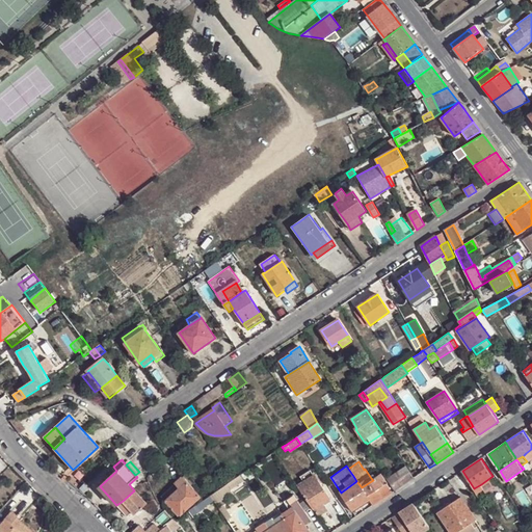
[(387,479),(395,490),(415,478),(406,466),(387,479)]
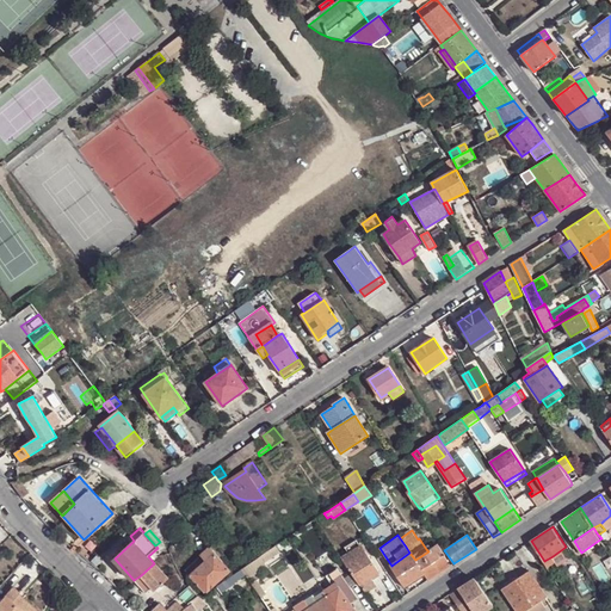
[(572,537),(567,539),(581,562),(586,560),(581,553),(574,541),(572,537)]
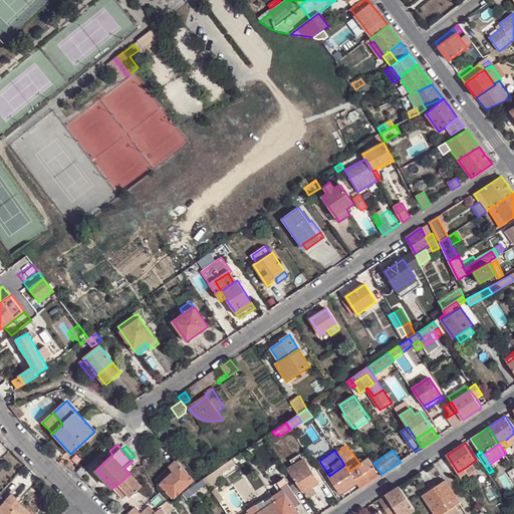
[(373,467),(367,458),(362,462),(360,464),(349,471),(354,479),(364,472),(373,467)]
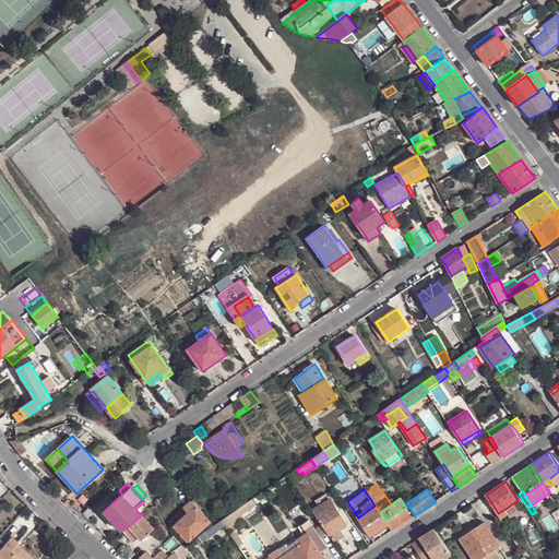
[(235,512),(221,522),(225,527),(257,506),(253,500),(235,512)]
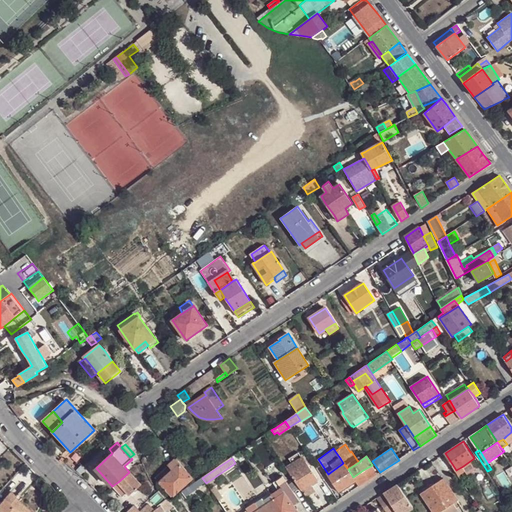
[(180,464),(176,459),(156,478),(160,483),(180,464)]
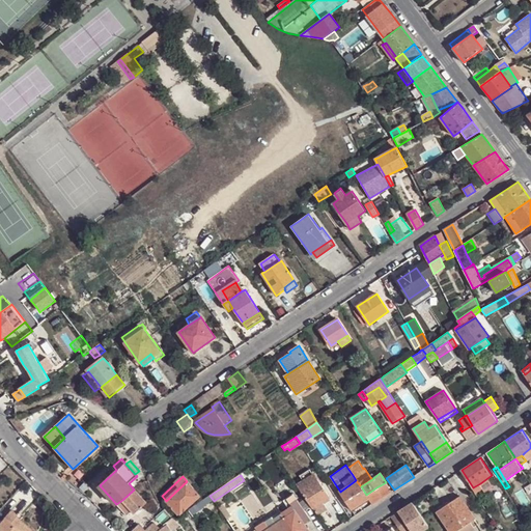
[(297,485),(301,490),(315,480),(313,476),(307,479),(306,479),(302,482),(297,485)]
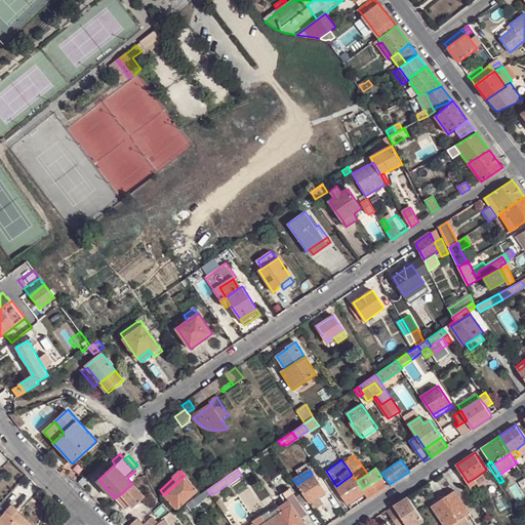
[(326,492),(314,474),(312,475),(297,484),(306,496),(310,502),(311,502),(319,496),(326,492)]
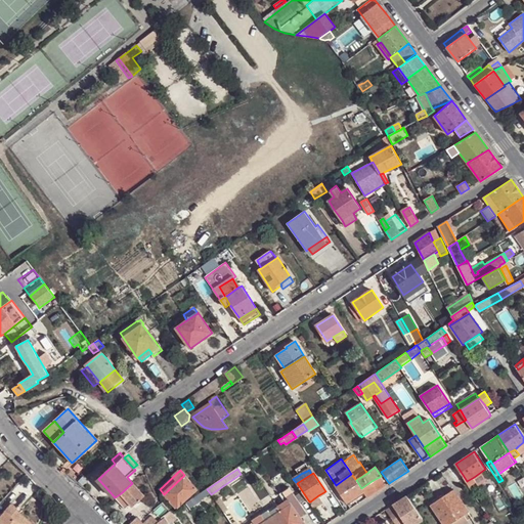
[(347,504),(363,492),(361,488),(356,480),(351,474),(336,485),(335,485),(347,504)]
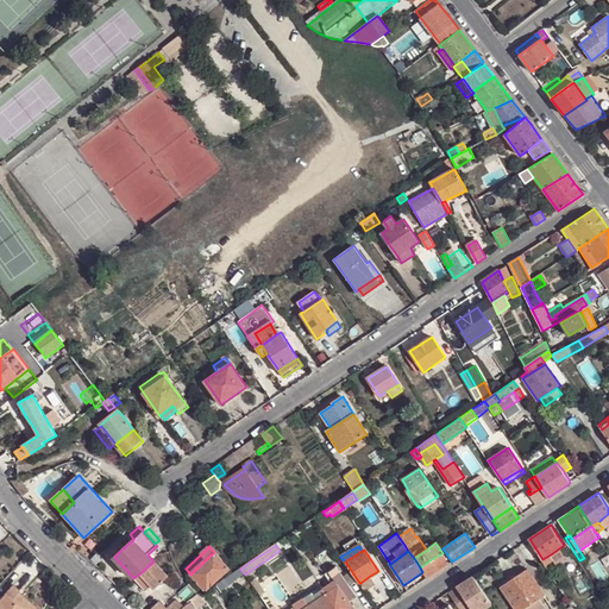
[(230,569),(214,552),(190,575),(205,590),(206,589),(207,590),(230,569)]
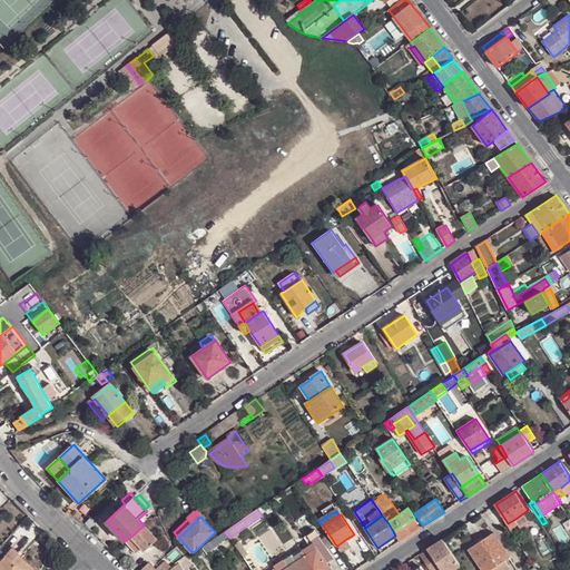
[(412,533),(421,528),(414,518),(404,523),(412,533)]
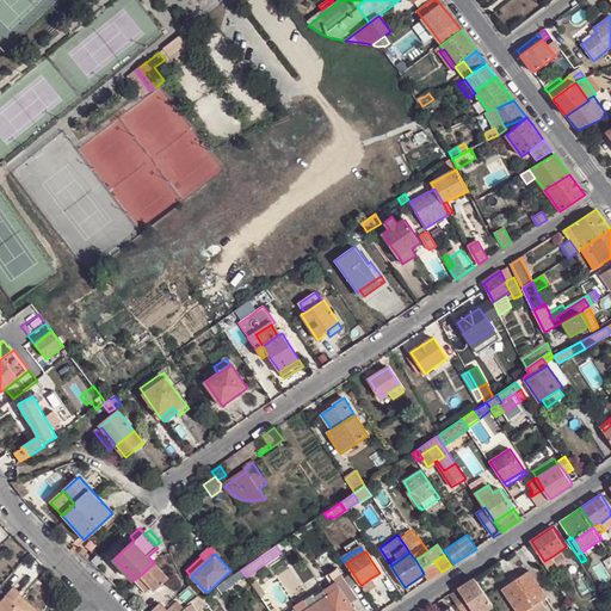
[(555,562),(553,556),(544,561),(548,567),(555,562)]
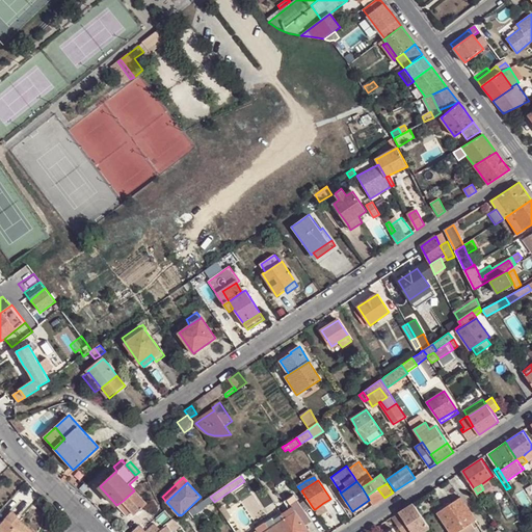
[(384,498),(377,488),(367,496),(369,500),(373,505),(380,500),(384,498)]
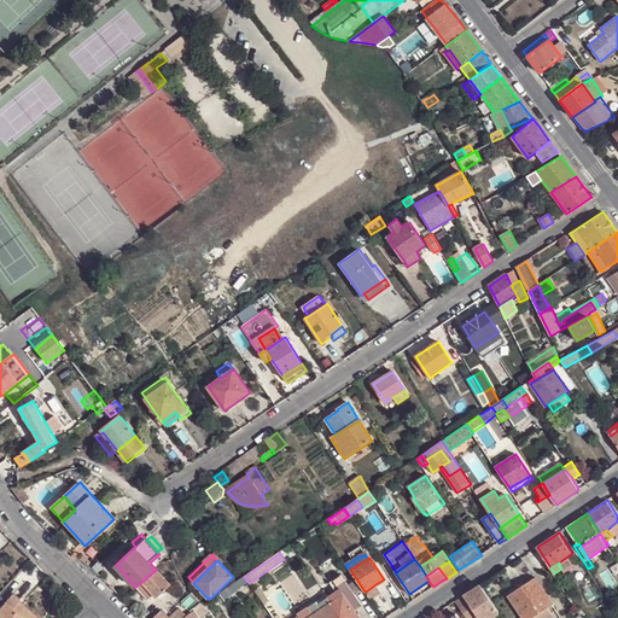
[(158,599),(172,587),(156,570),(143,582),(152,593),(158,599)]
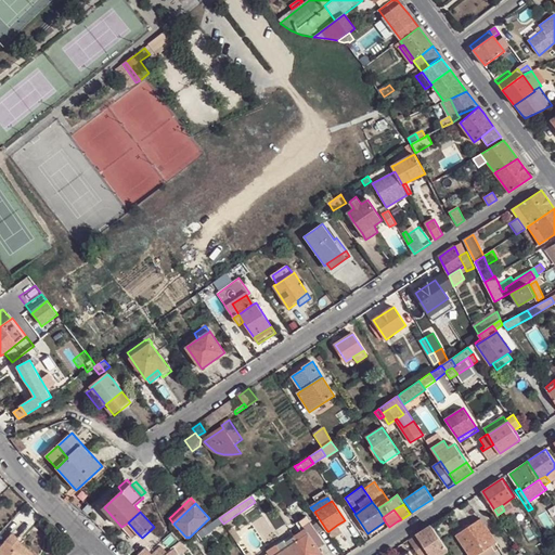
[(305,526),(311,521),(307,516),(300,520),(305,526)]
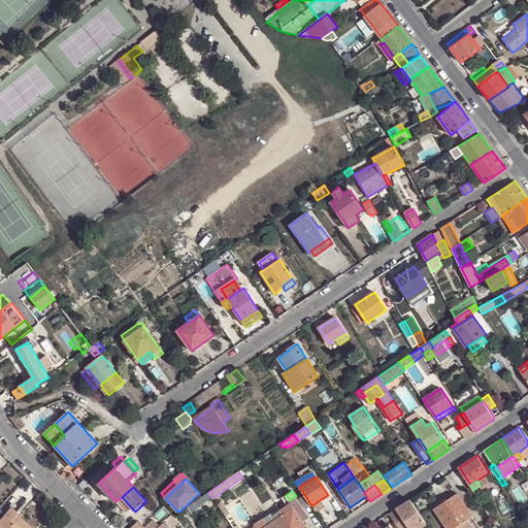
[(191,513),(212,498),(208,493),(188,507),(191,513)]
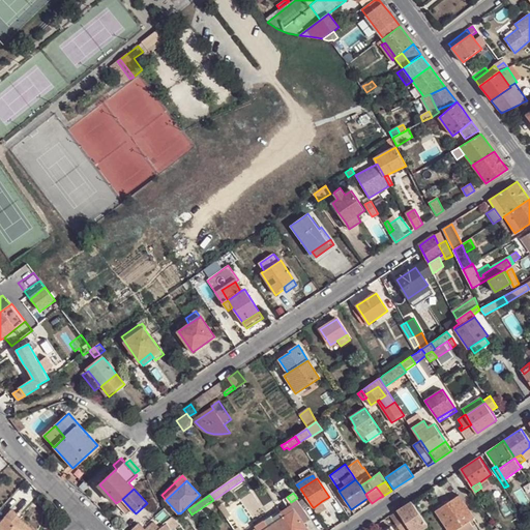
[(437,510),(449,529),(457,529),(458,529),(470,521),(475,518),(461,495),(437,510)]
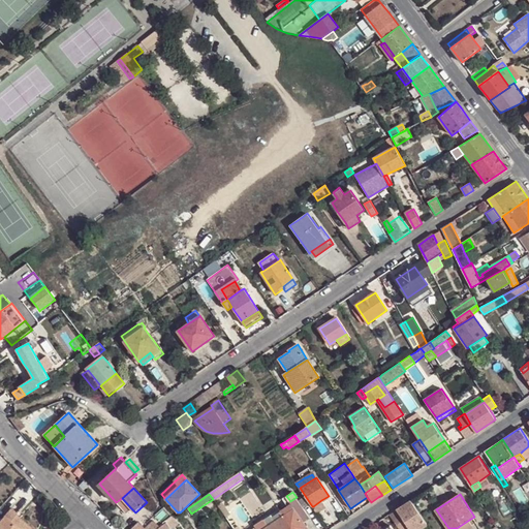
[(290,501),(286,496),(283,498),(288,506),(292,504),(290,501)]
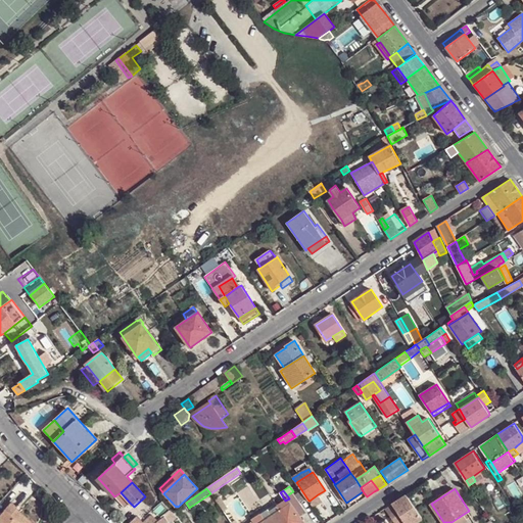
[(289,498),(300,517),(307,513),(293,491),(287,495),(289,498)]
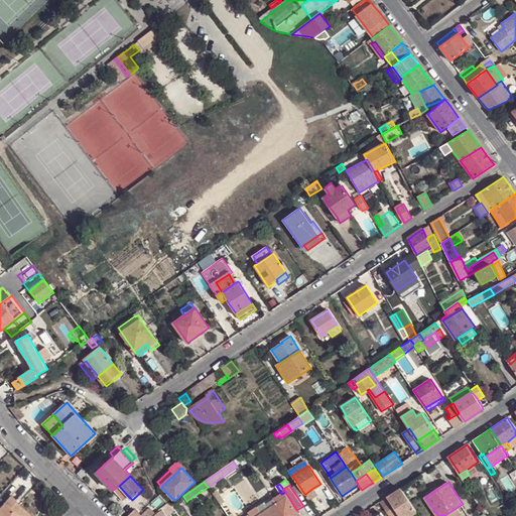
[(122,500),(127,495),(119,486),(113,490),(122,500)]
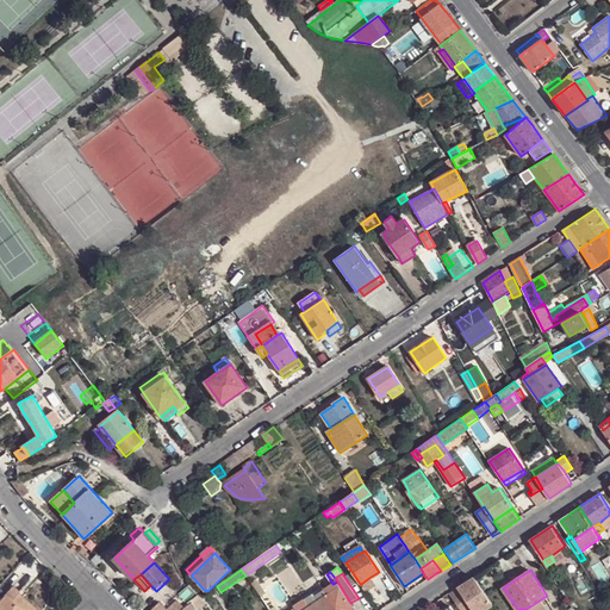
[(371,577),(361,584),(363,587),(374,582),(371,577)]
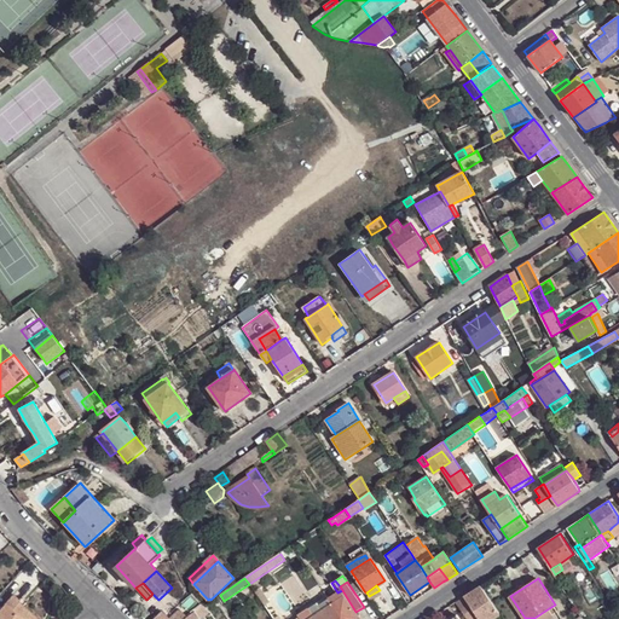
[(466,596),(464,596),(479,618),(491,618),(501,613),(481,585),(479,588),(473,591),(466,596)]
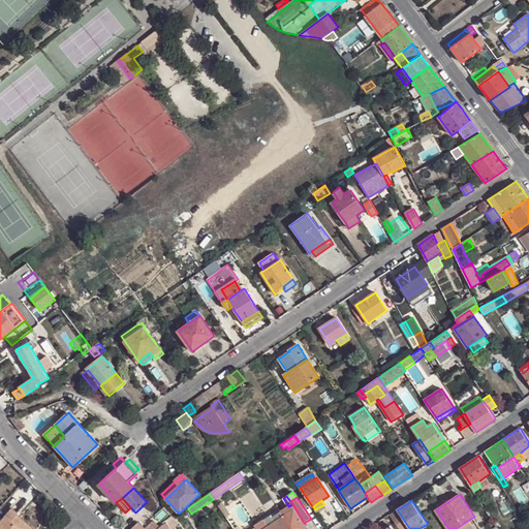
[(21,506),(13,501),(0,517),(0,528),(20,528),(24,525),(13,515),(20,508),(21,506)]
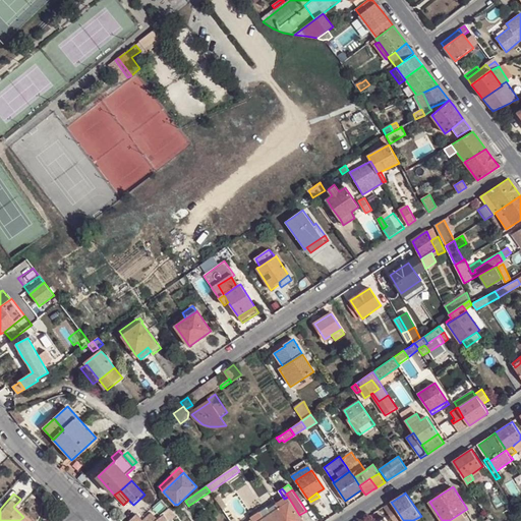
[(267,508),(251,518),(252,519),(252,520),(303,520),(299,515),(288,497),(284,499),(268,510),(267,508)]
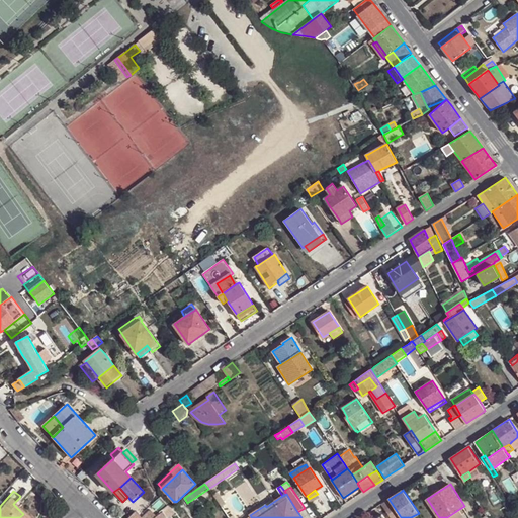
[(162,496),(153,504),(160,514),(163,512),(170,506),(162,496)]
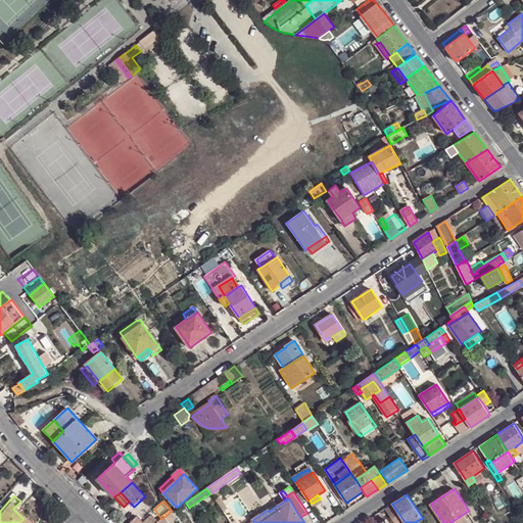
[(218,504),(230,522),(235,522),(222,501),(218,504)]
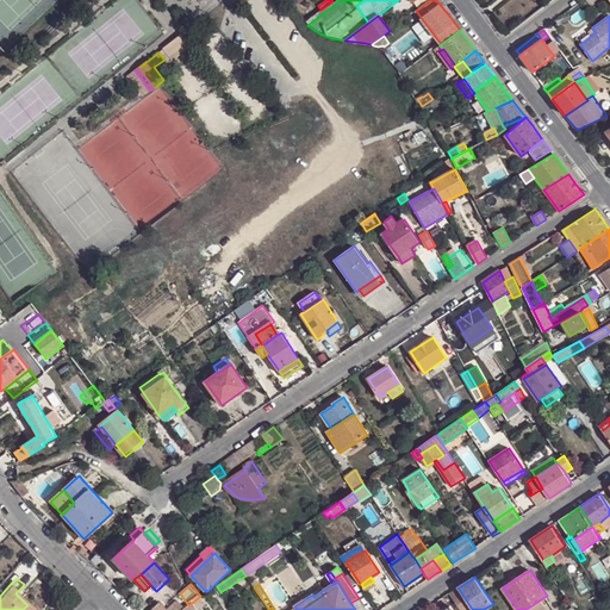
[(27,605),(43,604),(23,586),(16,593),(27,605)]
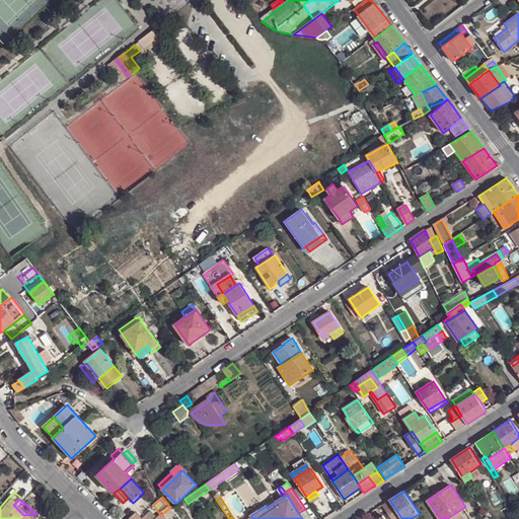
[(401,518),(389,500),(382,505),(391,518),(401,518)]
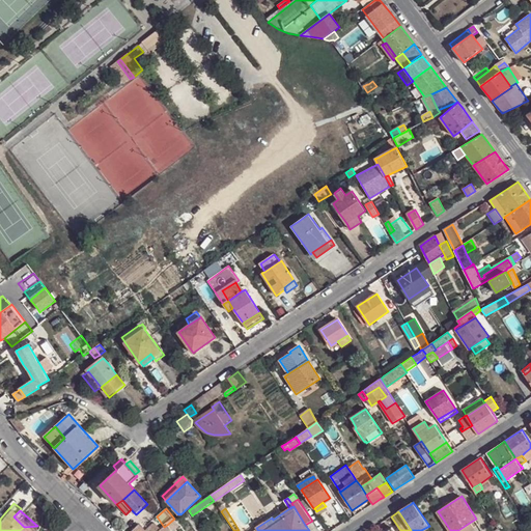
[(132,530),(158,530),(162,528),(155,519),(144,529),(139,525),(132,530)]
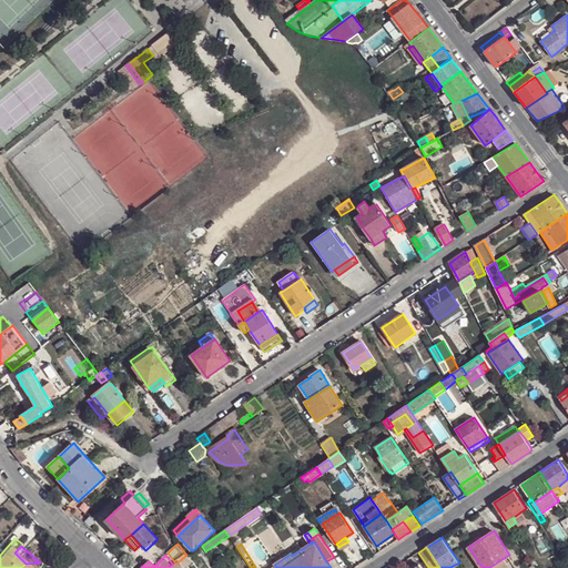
[(183,567),(192,563),(189,557),(186,555),(179,561),(183,567)]
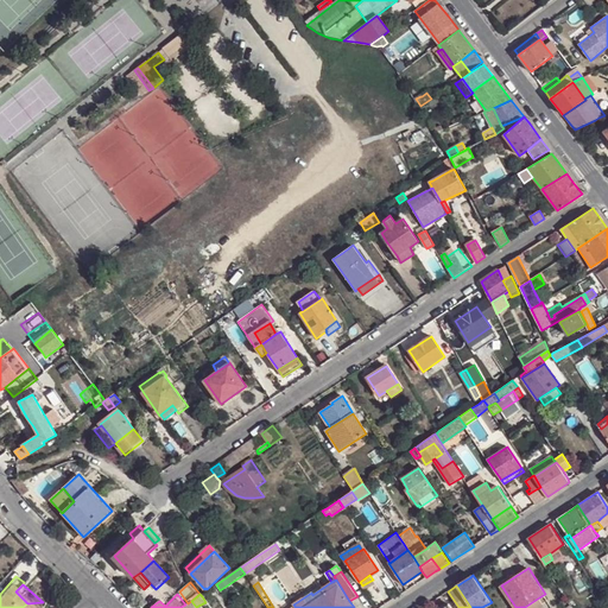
[(539,607),(545,605),(539,597),(525,607),(539,607)]
